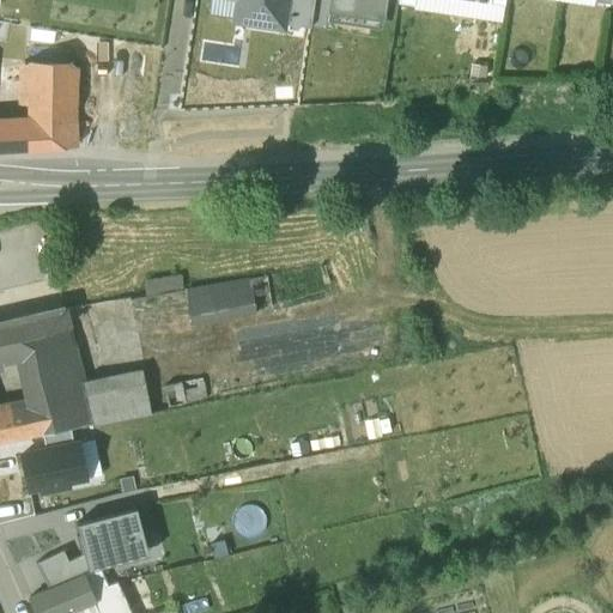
[(248,0),(250,4),(248,20),(281,25),(283,20),(285,0),(248,0)]
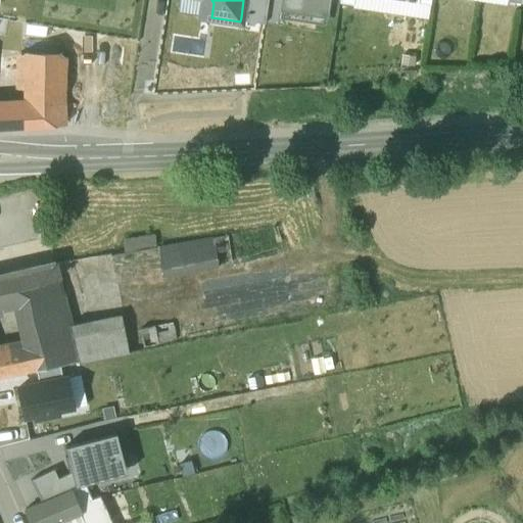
[(268,0),(243,0),(241,17),(265,21),(268,0)]
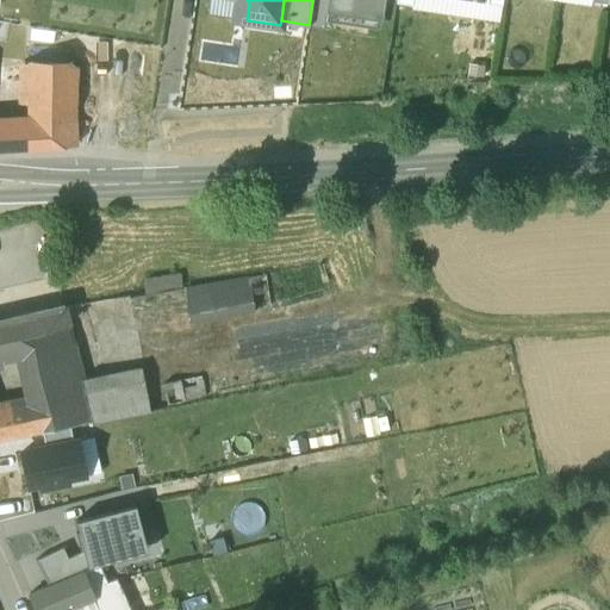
[(328,0),(328,6),(346,8),(344,18),(377,23),(380,0),(328,0)]
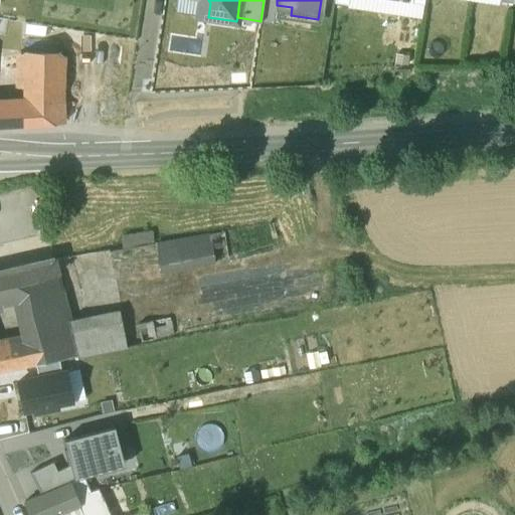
[(61,55),(22,53),(22,103),(60,100),(61,55)]
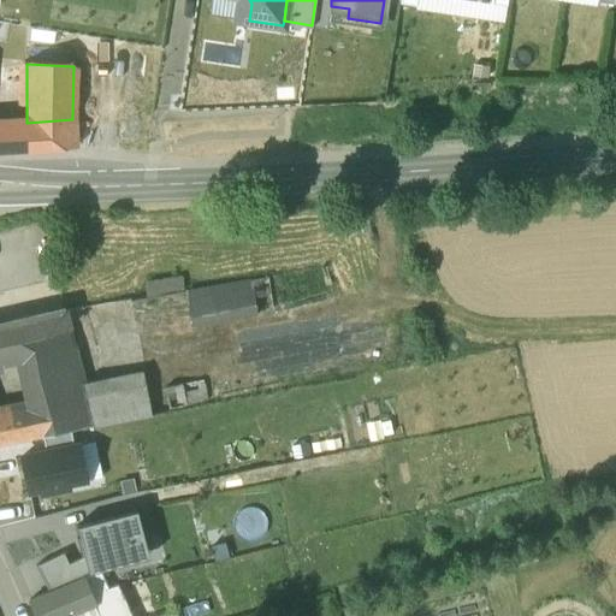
[(72,119),(27,123),(28,149),(73,147),(72,119)]
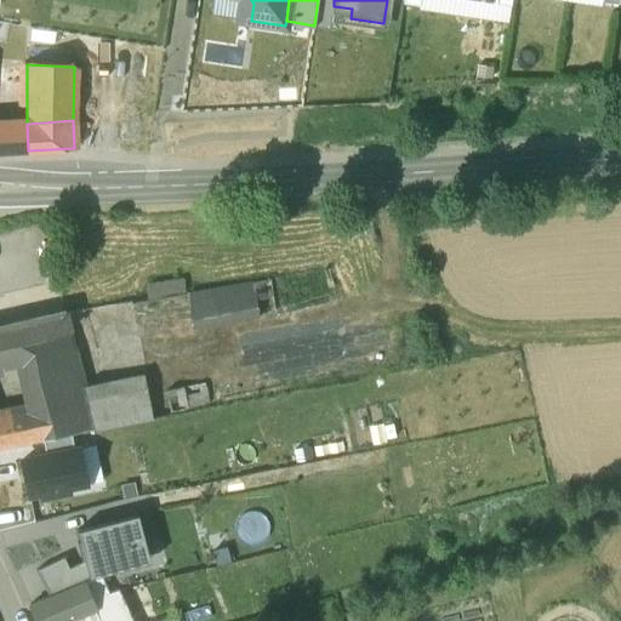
[(0,152),(28,151),(27,124),(0,125),(0,152)]
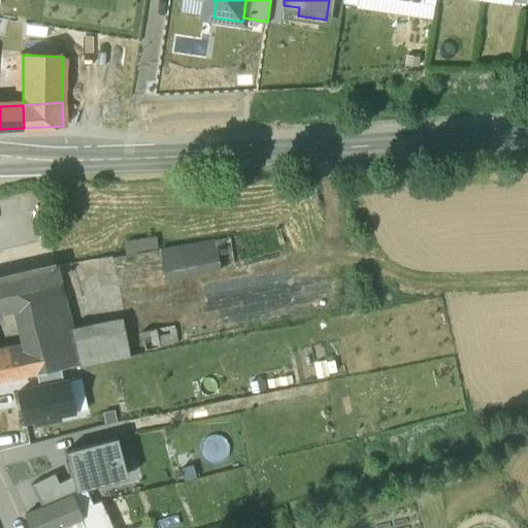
[(129,240),(130,251),(160,246),(159,235),(129,240)]
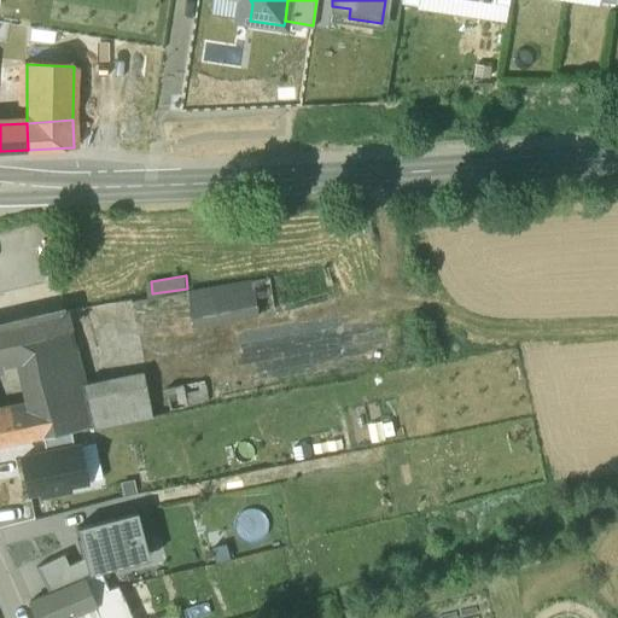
[(250,280),(187,292),(191,315),(193,326),(257,314),(250,280)]
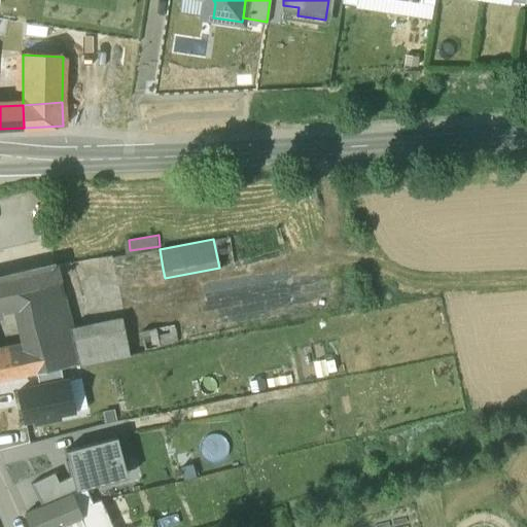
[(54,260),(8,273),(15,307),(25,348),(30,373),(35,372),(60,367),(79,363),(71,330),(62,295),(55,266),(54,260)]
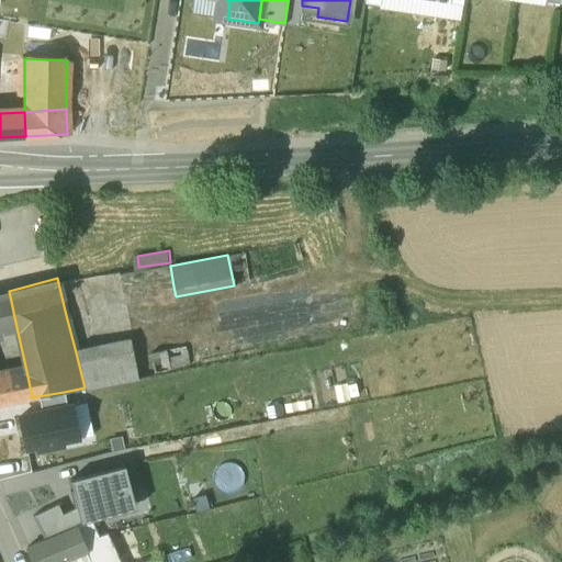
[(76,280),(58,283),(66,315),(83,311),(76,280)]
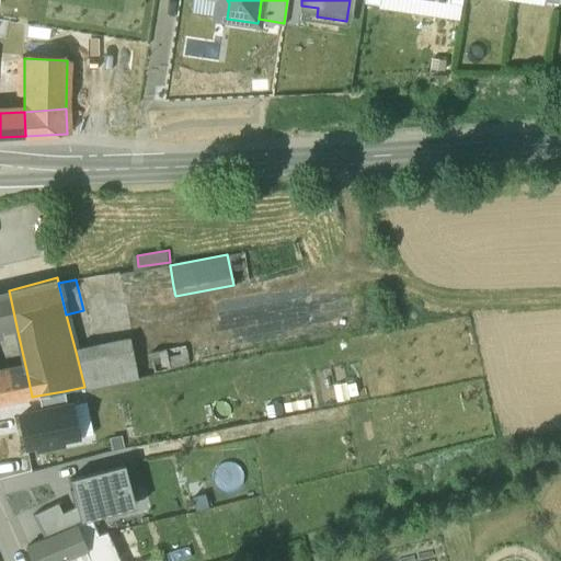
[(9,293),(0,294),(0,330),(16,327),(9,293)]
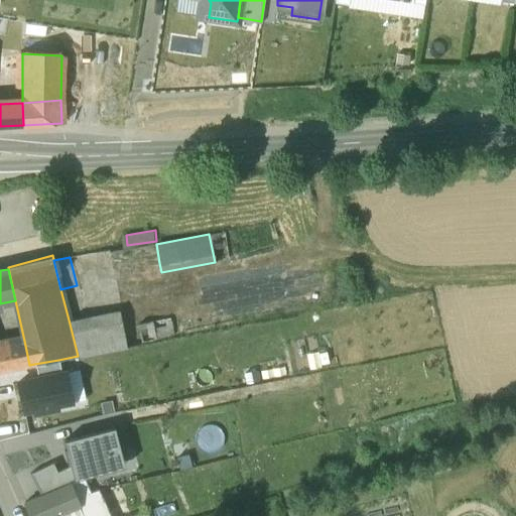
[(119,313),(70,324),(78,356),(125,347),(119,313)]
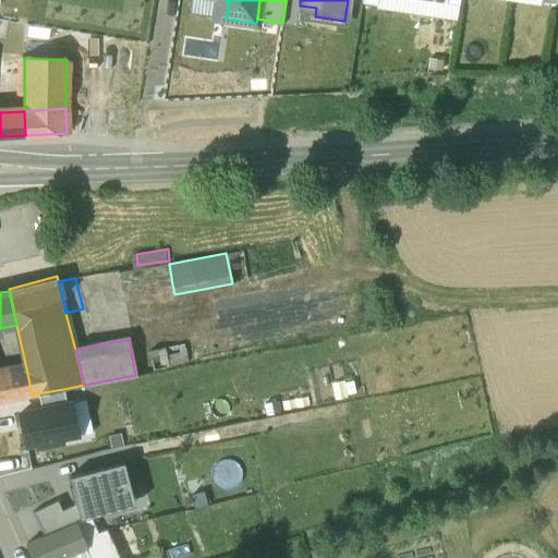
[(183,343),(148,350),(153,370),(186,362),(183,343)]
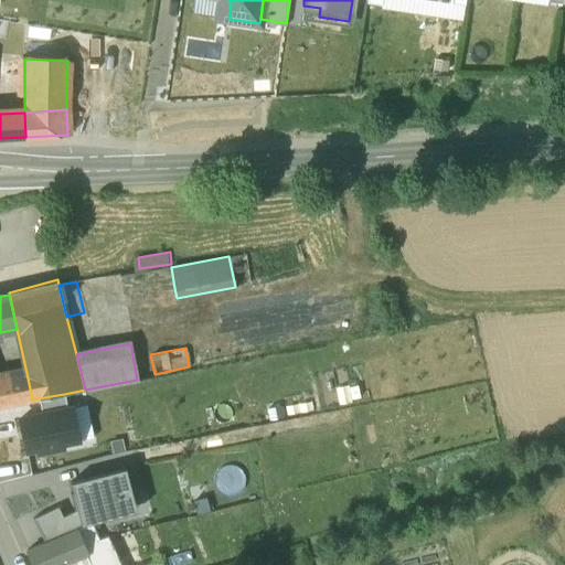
[(27,373),(0,377),(0,405),(32,400),(27,373)]
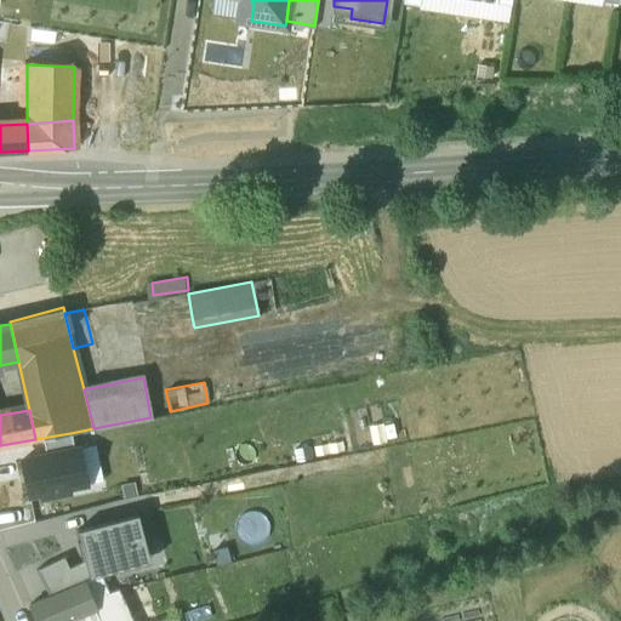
[(70,433),(41,438),(45,455),(74,450),(70,433)]
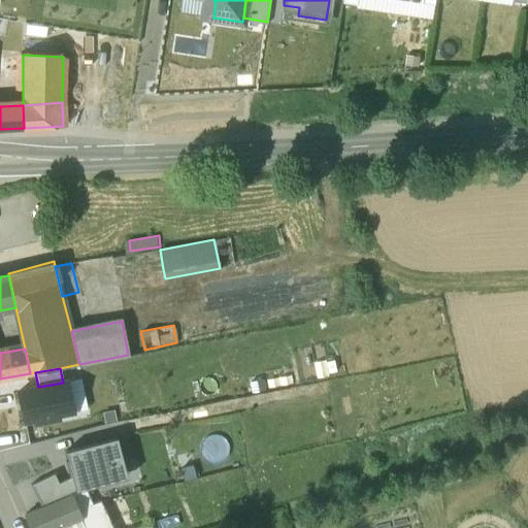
[(67,382),(63,383),(38,387),(19,391),(25,422),(36,420),(36,424),(59,420),(58,416),(73,413),(67,382)]
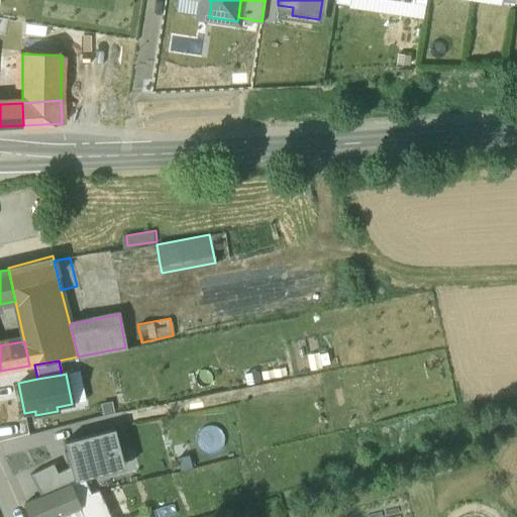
[(125,468),(115,428),(64,442),(71,467),(74,481),(84,479),(125,468)]
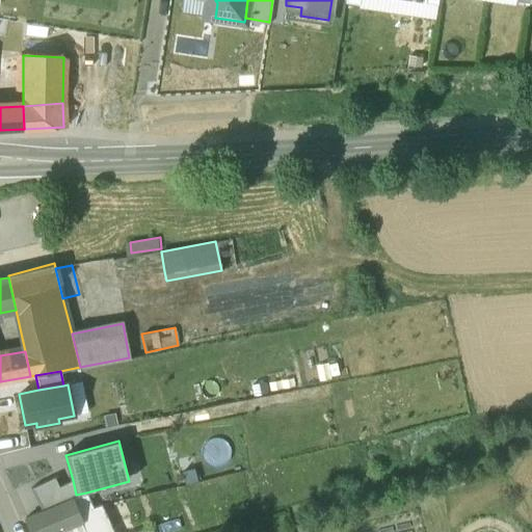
[(54,477),(30,489),(42,512),(76,495),(73,480),(59,486),(54,477)]
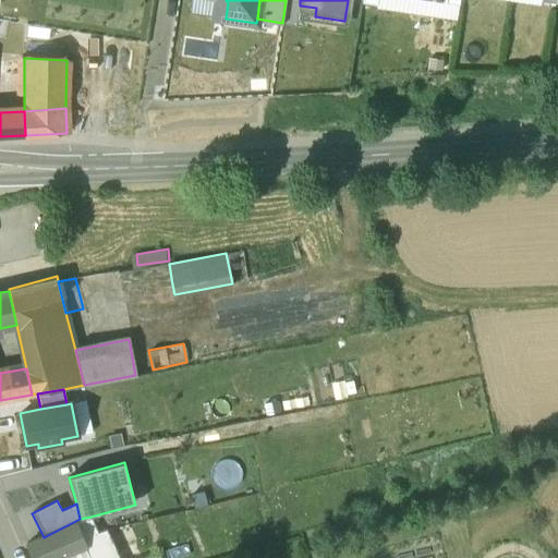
[(80,519),(80,520),(84,546),(97,533),(91,517),(80,519)]
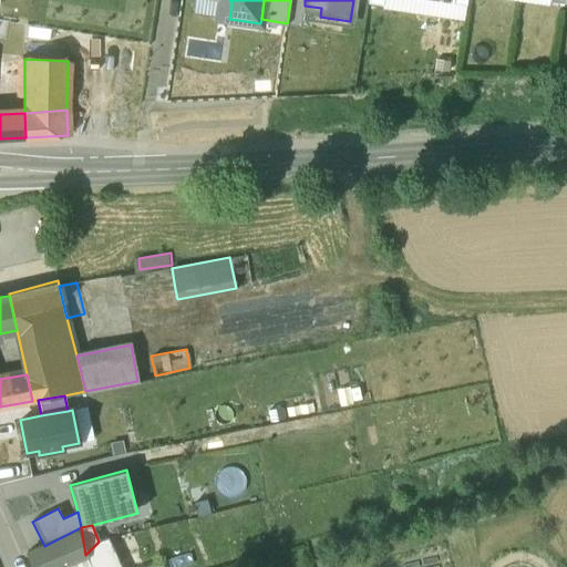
[(81,528),(44,546),(27,553),(32,566),(57,566),(63,565),(85,555),(81,528)]
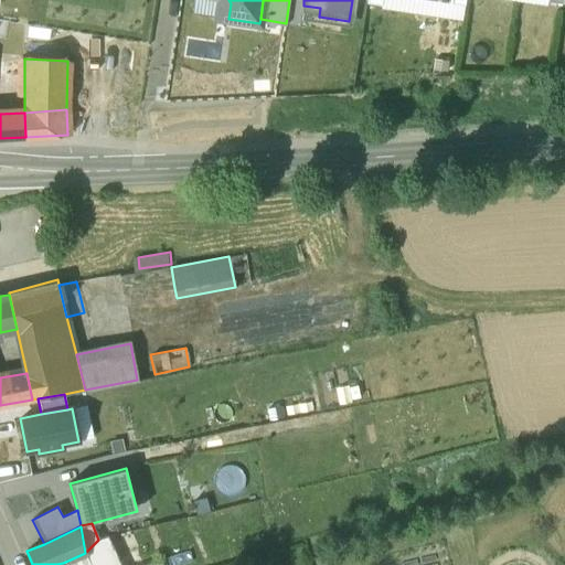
[(123,564),(110,535),(98,540),(85,553),(91,564),(123,564)]
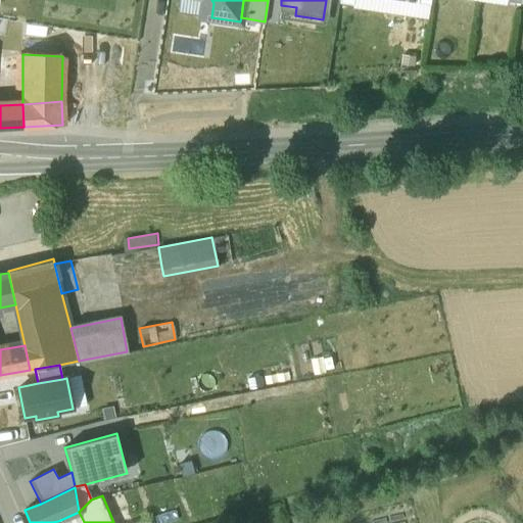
[(150,522),(148,513),(119,522),(150,522)]
